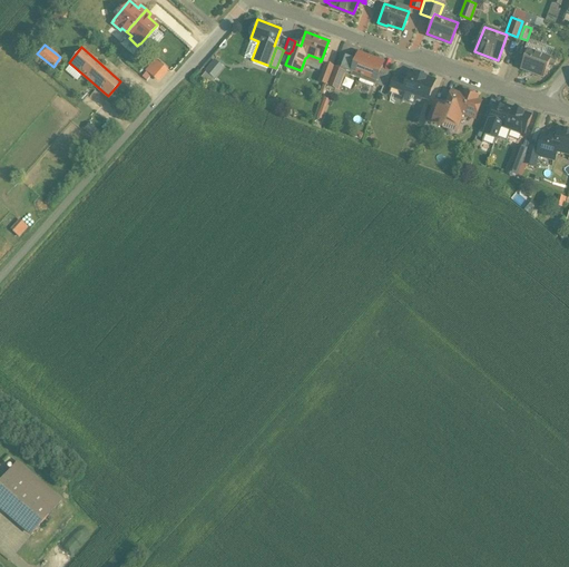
[(550,56),(527,48),(520,66),(542,75),(550,56)]
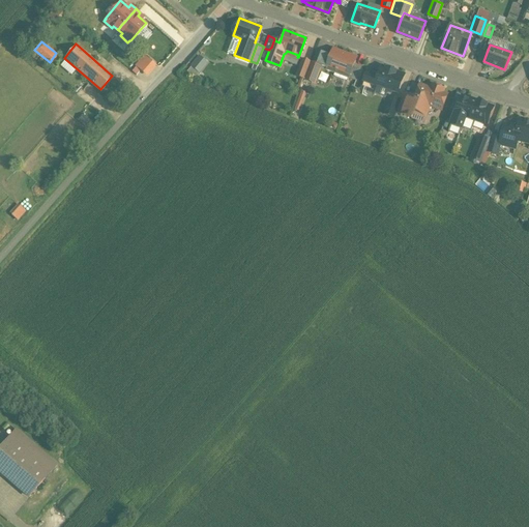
[(355,56),(333,48),(330,54),(321,51),(316,62),(320,64),(326,66),(325,68),(334,71),(347,77),(348,77),(348,76),(347,76),(348,74),(349,74),(353,62),(355,56)]
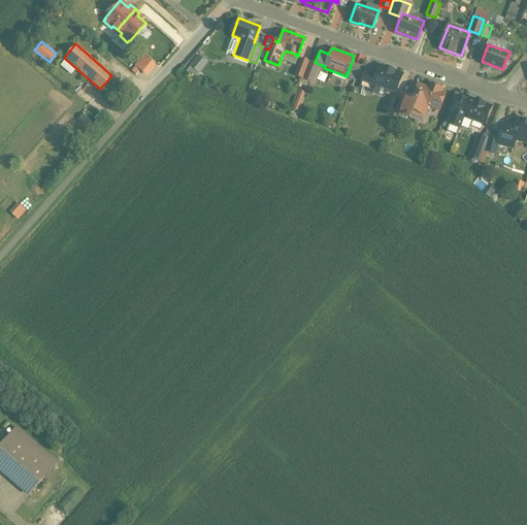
[(155,63),(142,53),(133,63),(145,74),(155,63)]
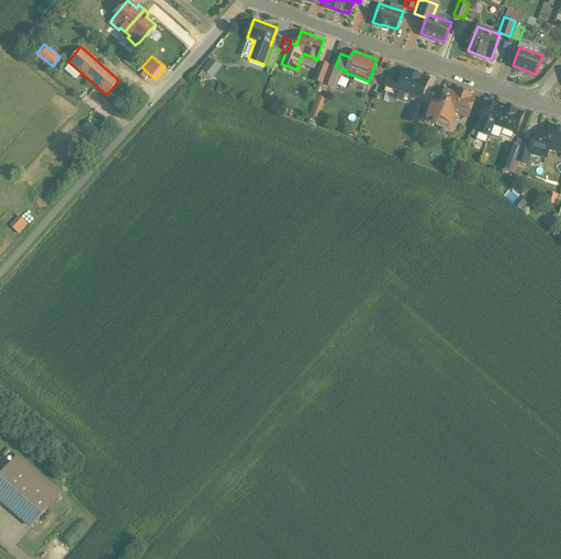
[(320,60),(313,78),(322,81),(328,64),(320,60)]
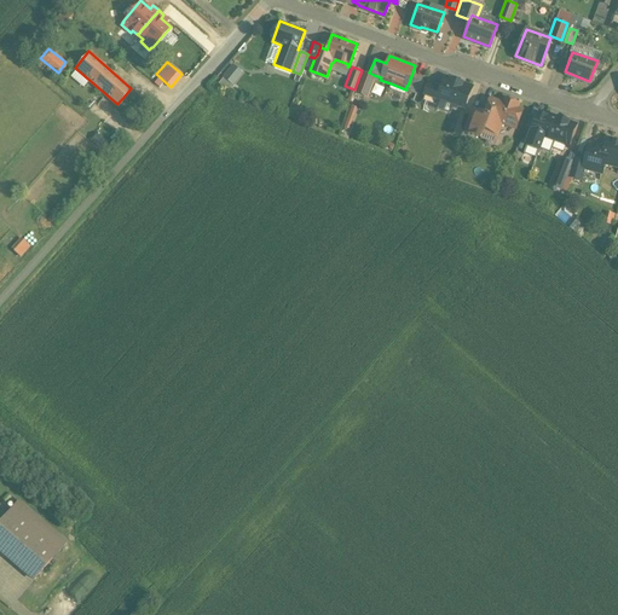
[(363,70),(356,90),(367,94),(374,75),(369,73),(363,70)]
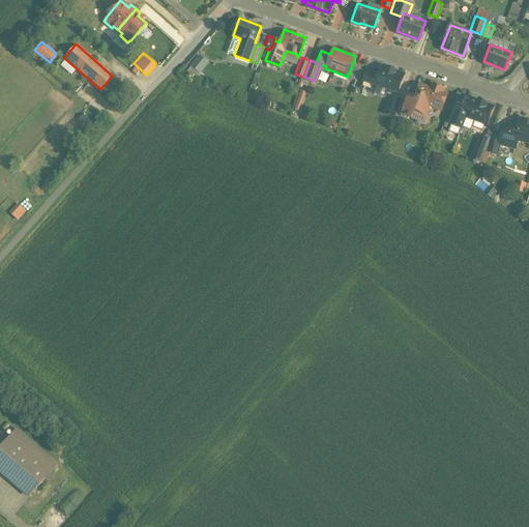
[(353,62),(349,74),(348,74),(347,76),(348,76),(355,79),(356,79),(360,65),(353,62)]
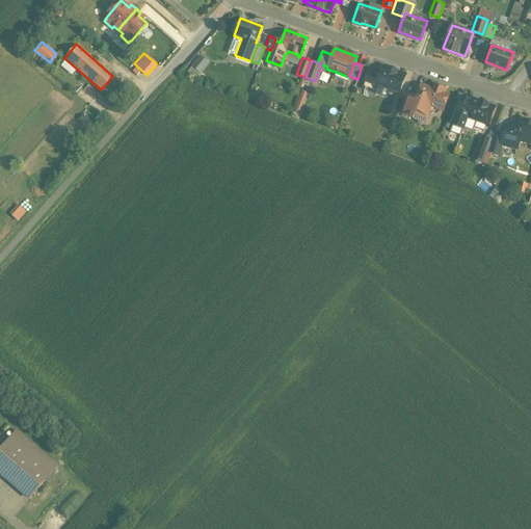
[(404,74),(383,65),(376,83),(377,83),(375,88),(385,91),(387,87),(398,91),(404,74)]
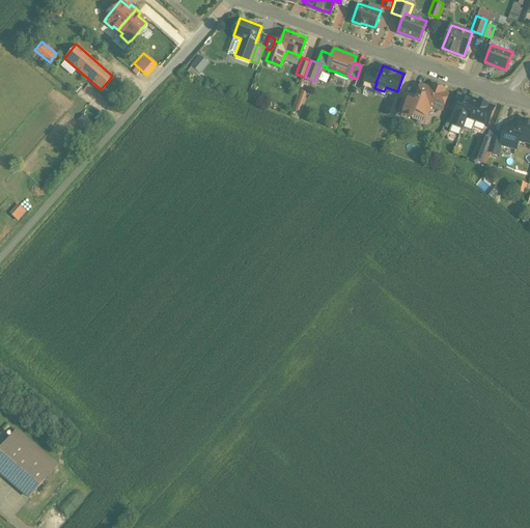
[(411,107),(399,103),(396,110),(424,120),(430,104),(441,108),(447,92),(442,91),(443,88),(433,84),(431,87),(420,83),(420,84),(422,85),(417,99),(415,98),(411,107)]
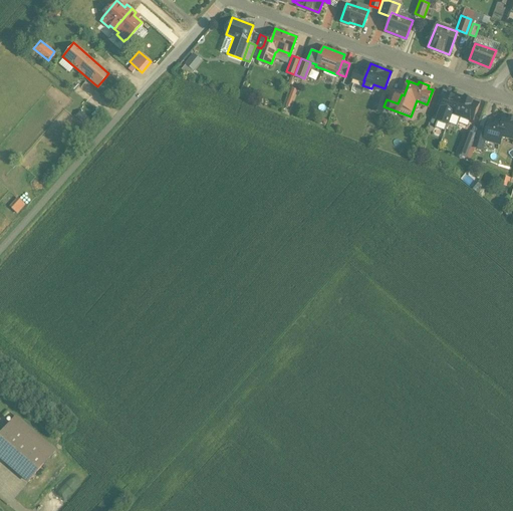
[(402,94),(391,89),(387,99),(398,103),(402,94)]
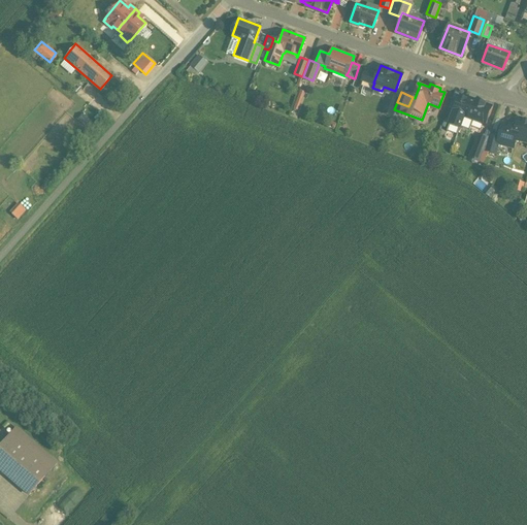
[(397,98),(388,95),(382,111),(392,115),(397,98)]
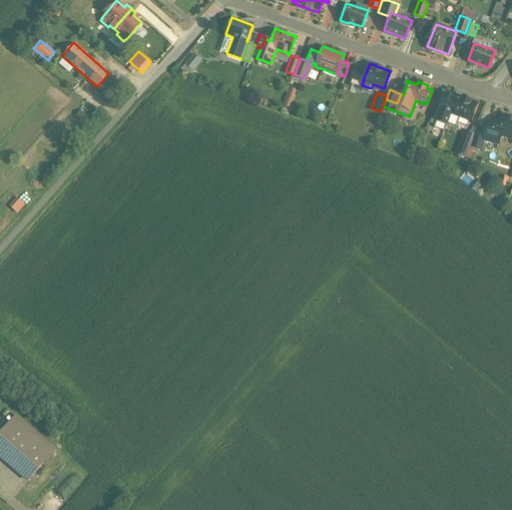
[(445,93),(438,112),(448,115),(449,112),(455,97),(445,93)]
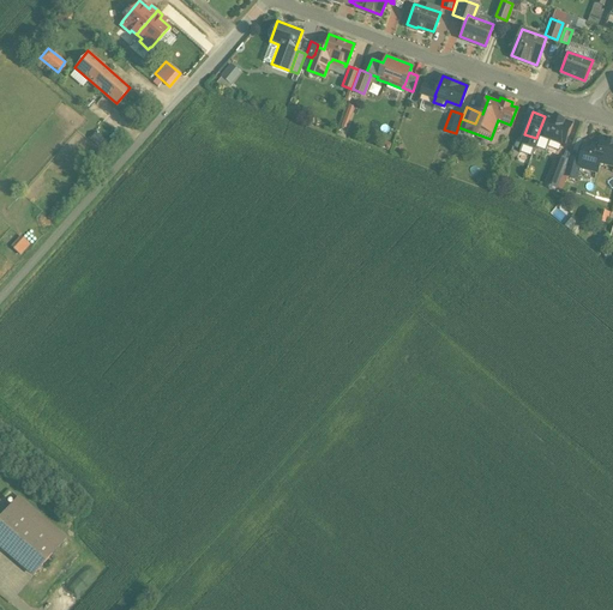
[(559,119),(545,114),(545,116),(538,134),(550,139),(550,138),(563,143),(570,122),(559,118),(559,119)]
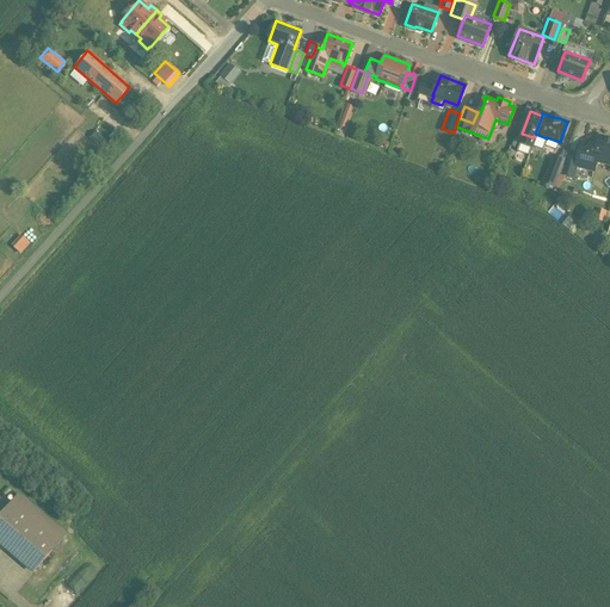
[(547,138),(535,134),(534,137),(533,141),(543,146),(547,138)]
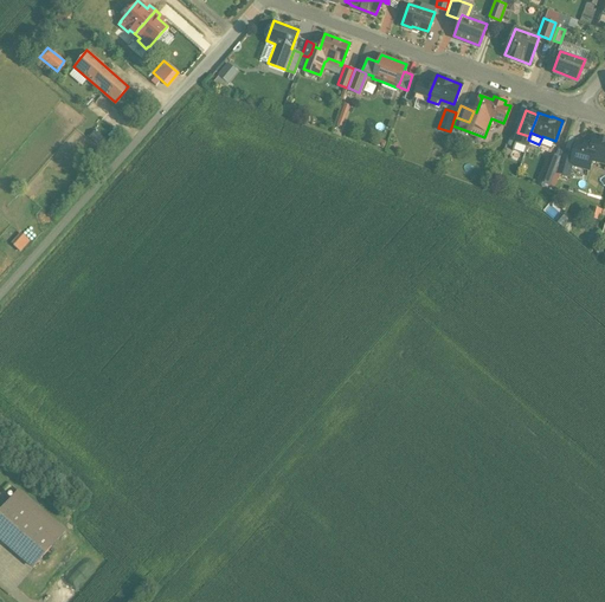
[(604,136),(593,134),(587,156),(604,161),(604,136)]
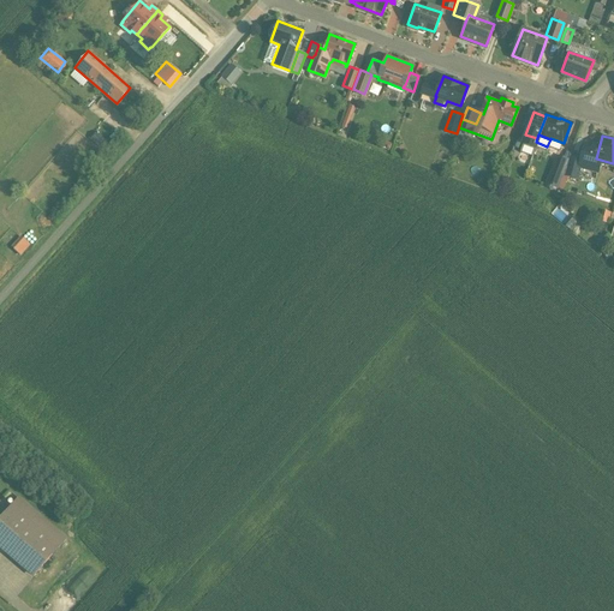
[(568,159),(556,154),(546,183),(558,186),(568,159)]
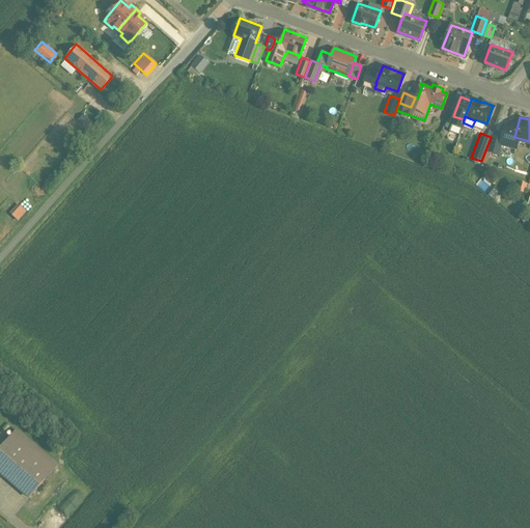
[(25,209),(17,201),(7,212),(17,219),(25,209)]
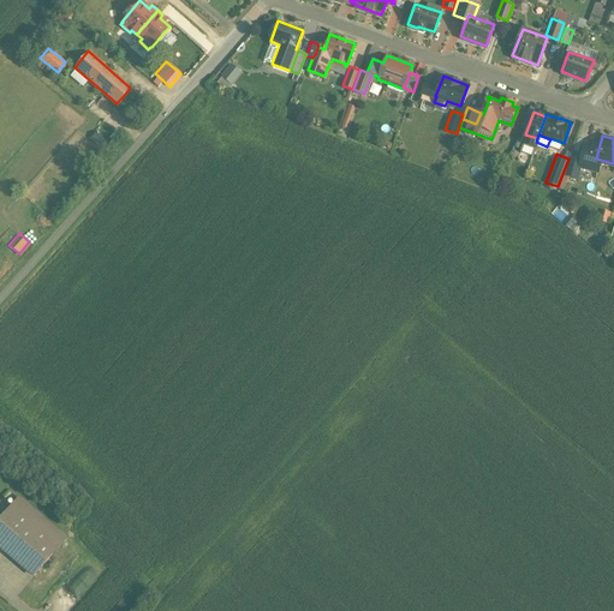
[(66,537),(18,495),(0,515),(0,549),(33,576),(66,537)]
